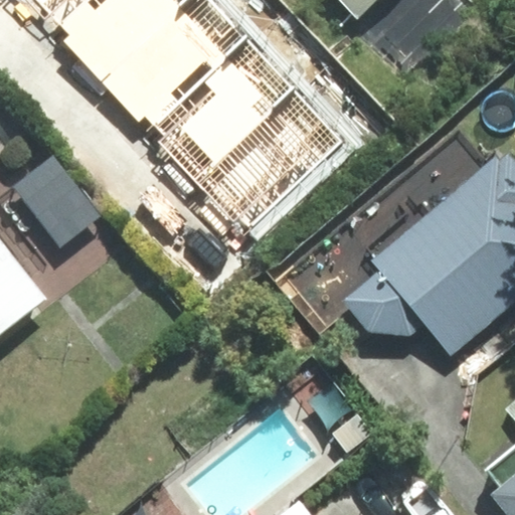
[(51,12),(61,24),(87,0),(25,0),(43,19),(51,12)]
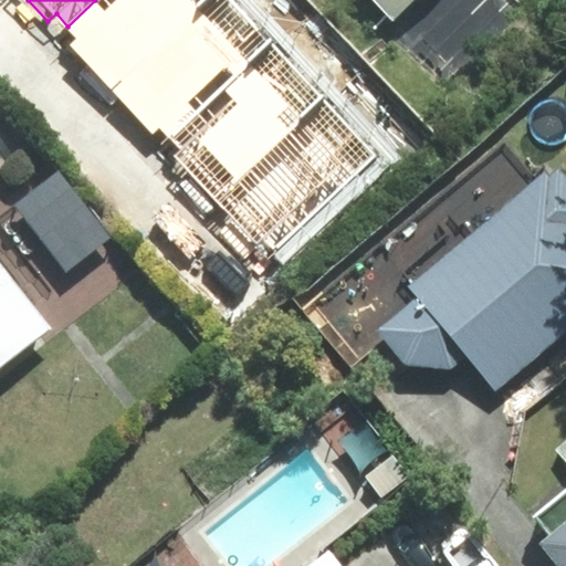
[(72,44),(112,86),(203,0),(95,0),(67,27),(79,38),(72,44)]
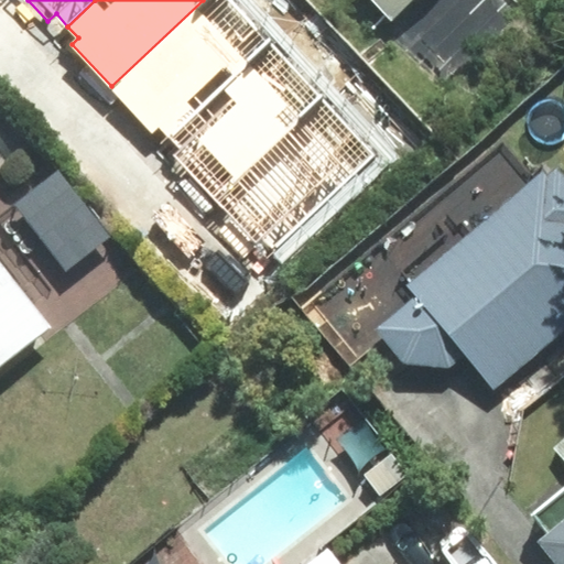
[(274,42),(235,0),(203,0),(111,86),(153,129),(159,125),(172,138),(274,42)]
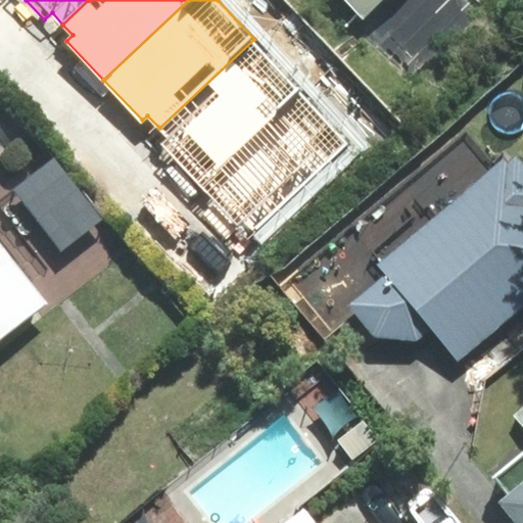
[(347,0),(363,15),(378,0),(347,0)]
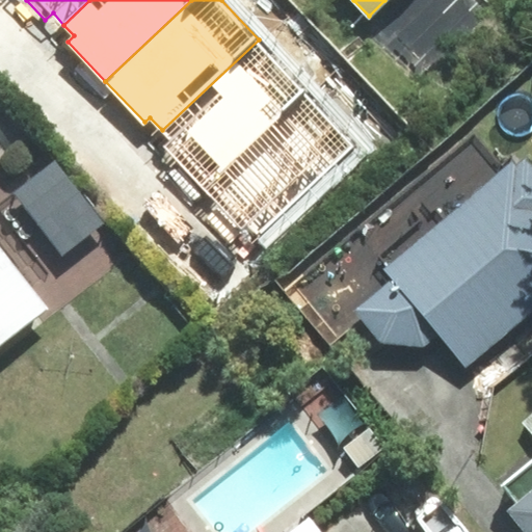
[(308,94),(259,40),(162,130),(171,139),(163,147),(205,188),(308,94)]
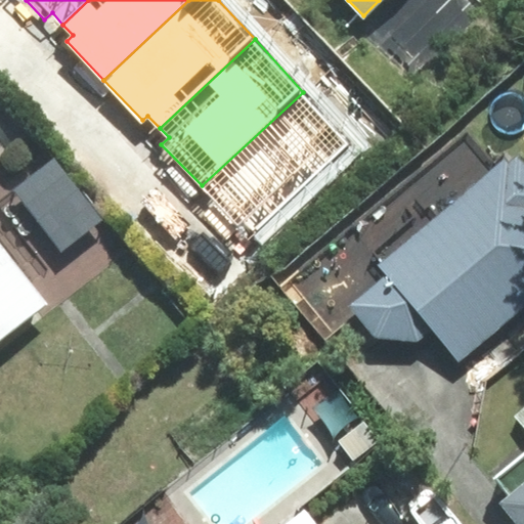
[(351,144),(303,92),(202,185),(250,238),(351,144)]
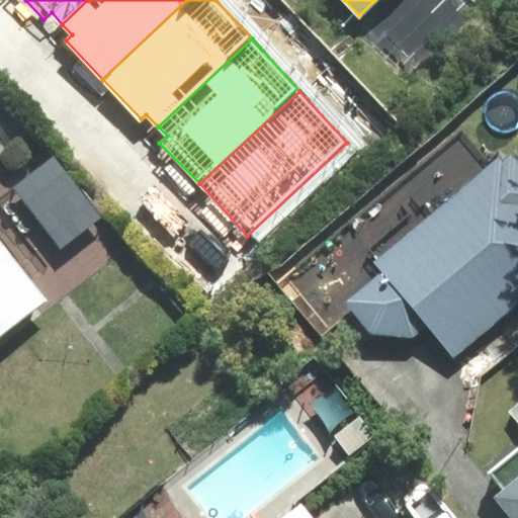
[(426,324),(453,355),(517,300),(517,156),(512,149),(502,157),(498,154),(369,260),(379,273),(344,301),(370,333),(412,336),(426,324)]
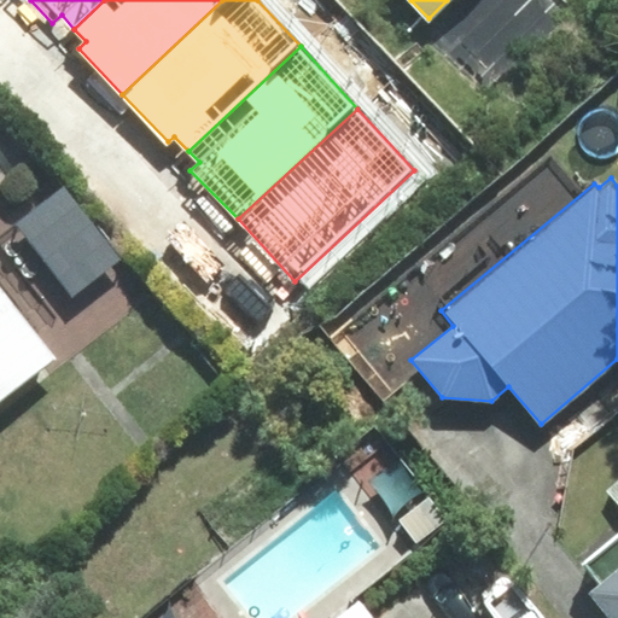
[(0,402),(57,359),(0,286),(0,402)]
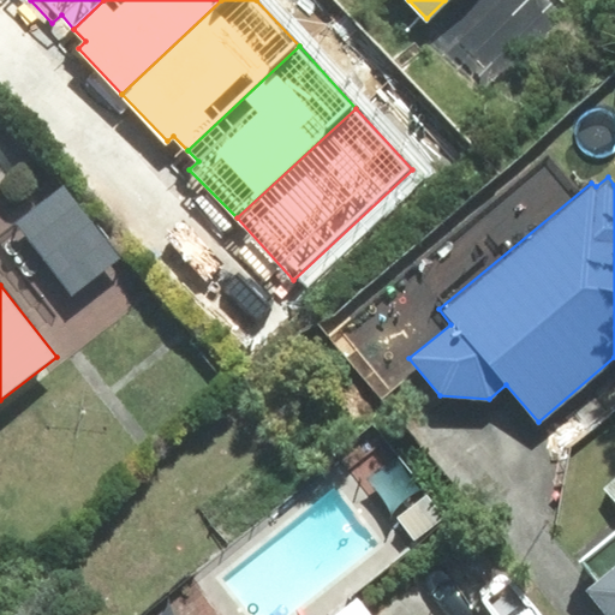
[(614,614),(614,479),(602,490),(614,505),(614,531),(581,560),(598,580),(587,590),(608,614),(614,614)]
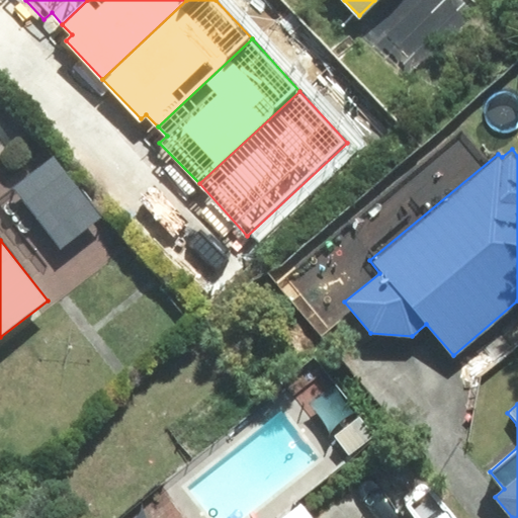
[(311,517),(300,504),(283,517),(311,517)]
